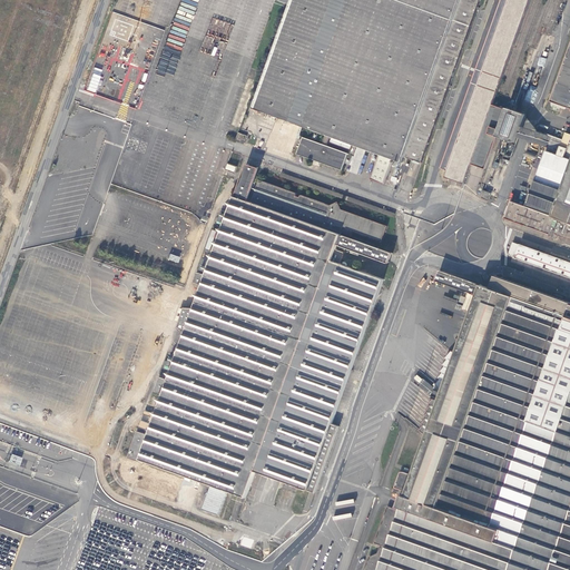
[(294,0),(252,108),(264,112),(277,118),(325,135),(331,137),(332,137),(331,143),(351,150),(352,145),(380,155),(393,159),(403,163),(405,157),(422,163),(482,0),(294,0)]
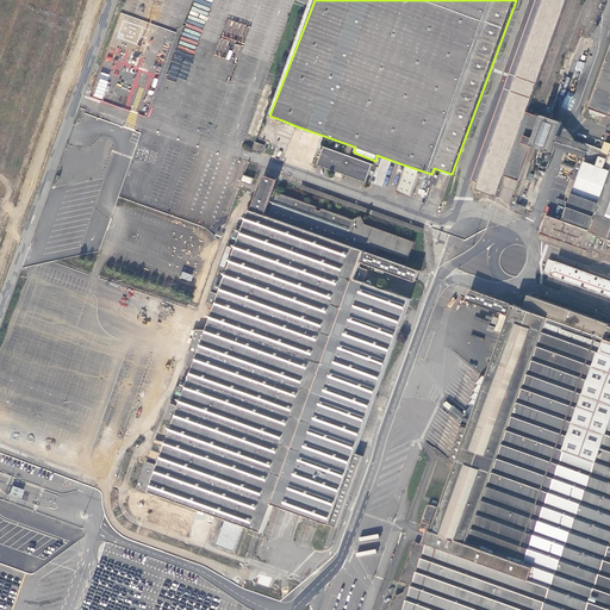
[(520,181),(534,144),(543,117),(528,112),(567,0),(537,0),(473,181),(479,182),(477,191),(497,198),(505,176),(520,181)]
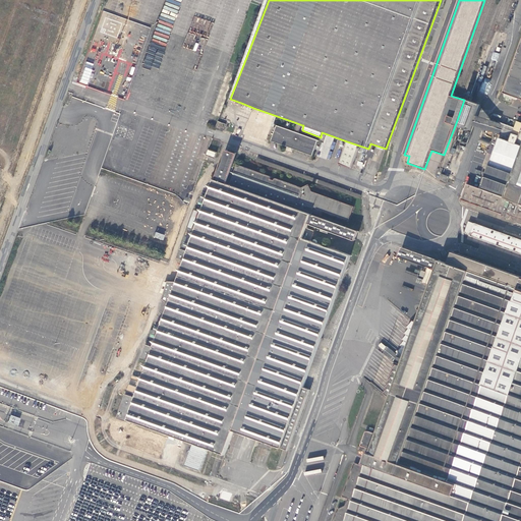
[(520,37),(502,93),(520,99),(520,122),(516,121),(514,127),(511,133),(509,138),(508,141),(498,137),(481,186),(469,182),(463,197),(506,213),(505,215),(510,216),(511,213),(520,216),(520,37)]
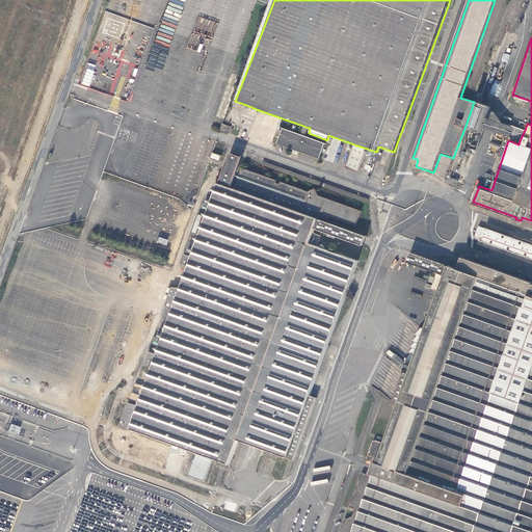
[(215,116),(218,117),(235,75),(231,73),(215,116)]
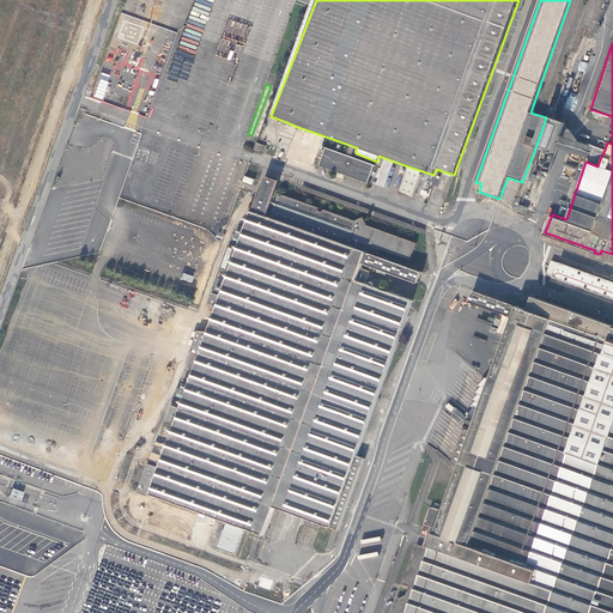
[(277,89),(273,86),(254,137),(259,138),(277,89)]
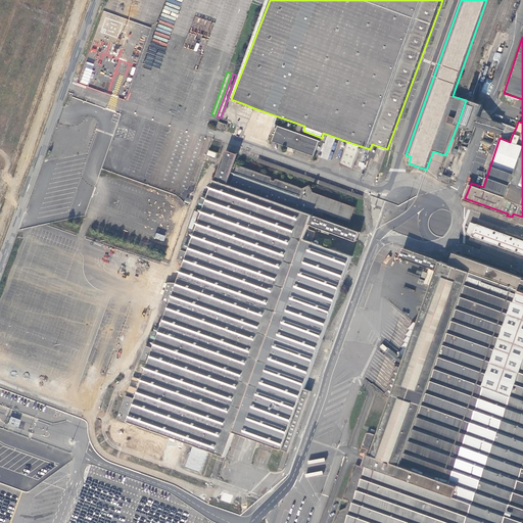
[(467,97),(466,100),(458,124),(461,125),(465,127),(465,126),(475,132),(476,127),(480,117),(484,104),(477,102),(473,100),(473,99),(472,99),(472,100),(470,99),(468,98),(467,97)]
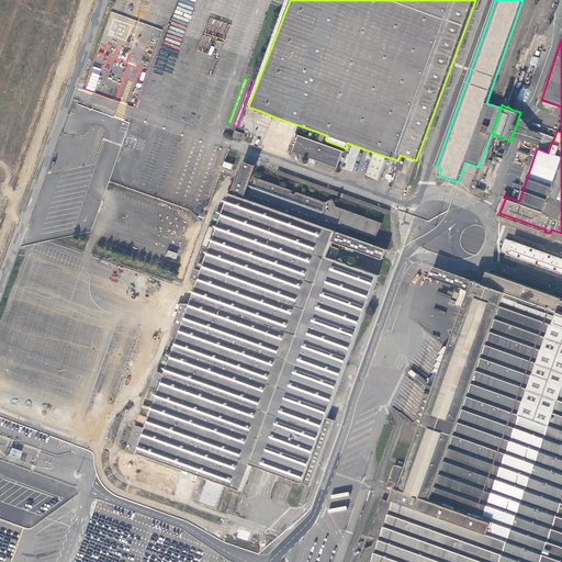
[(512,136),(549,149),(551,144),(554,137),(540,132),(540,134),(516,126),(512,136)]
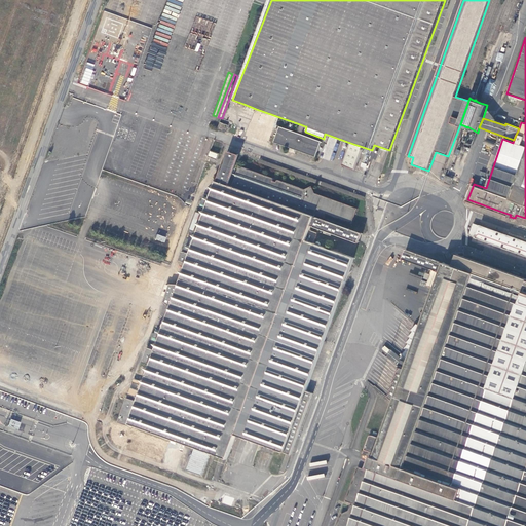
[(228,125),(220,122),(218,128),(218,130),(225,133),(228,125)]
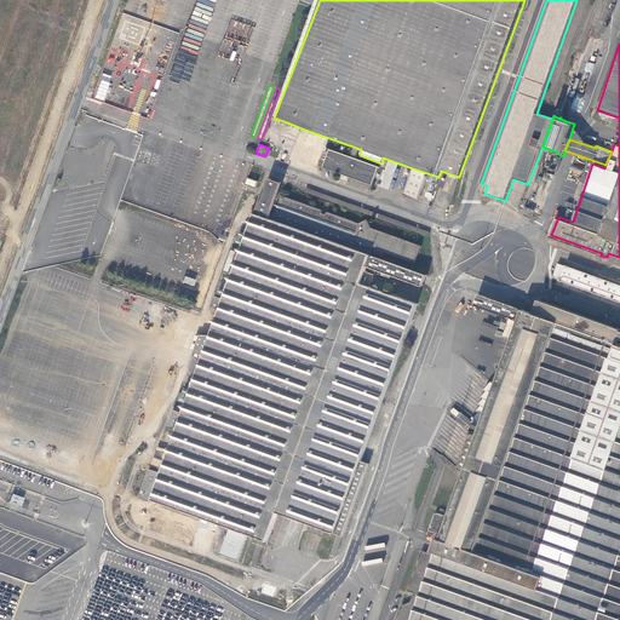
[(350,156),(326,148),(326,151),(328,151),(322,168),(372,185),(379,167),(356,159),(350,156)]
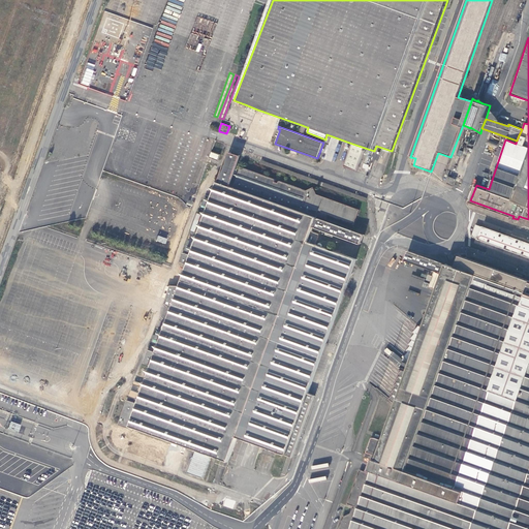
[(365,148),(352,144),(344,167),(356,172),(365,148)]
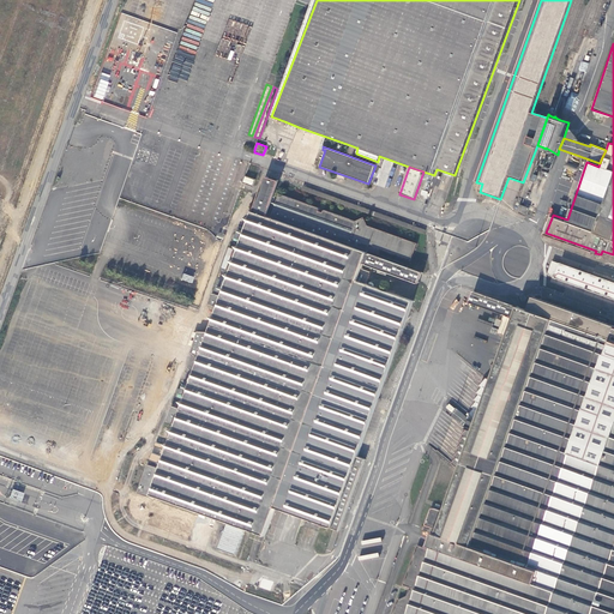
[(256,180),(246,176),(244,182),(253,186),(256,180)]
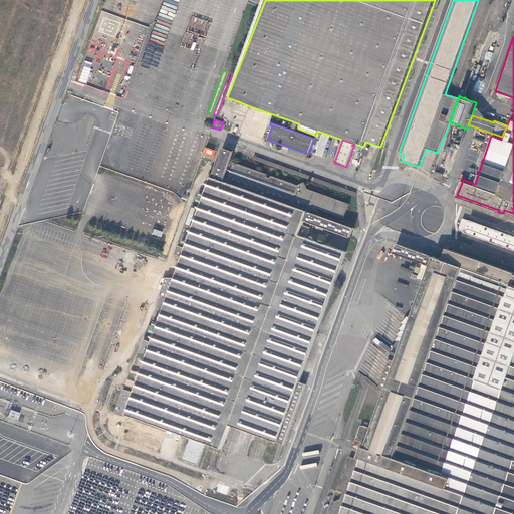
[(303,225),(309,208),(318,211),(319,208),(344,217),(349,204),(307,189),(303,182),(296,185),(271,176),(270,177),(269,178),(266,177),(267,176),(266,174),(234,163),(226,183),(208,177),(161,307),(131,392),(121,389),(113,413),(222,452),(230,428),(276,445),(346,252),(306,238),(310,228),(303,225)]
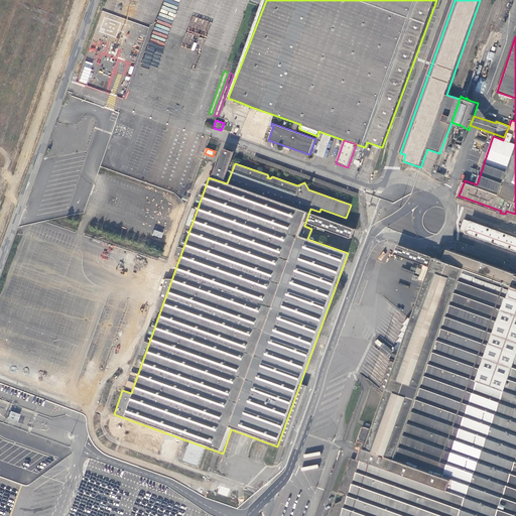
[(445,175),(437,172),(435,177),(443,180),(445,175)]
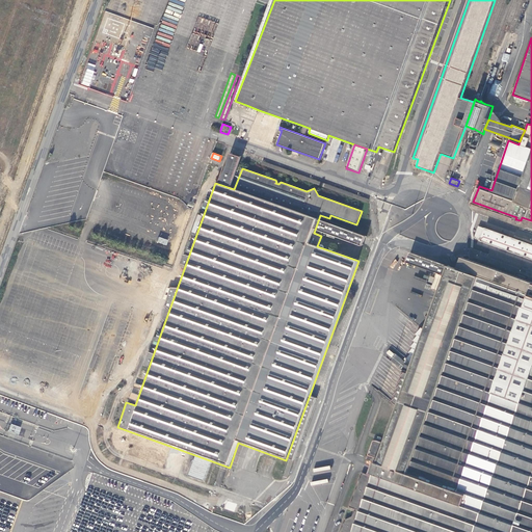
[(483,229),(479,227),(475,238),(480,239),(479,240),(531,259),(531,245),(483,228),(483,229)]
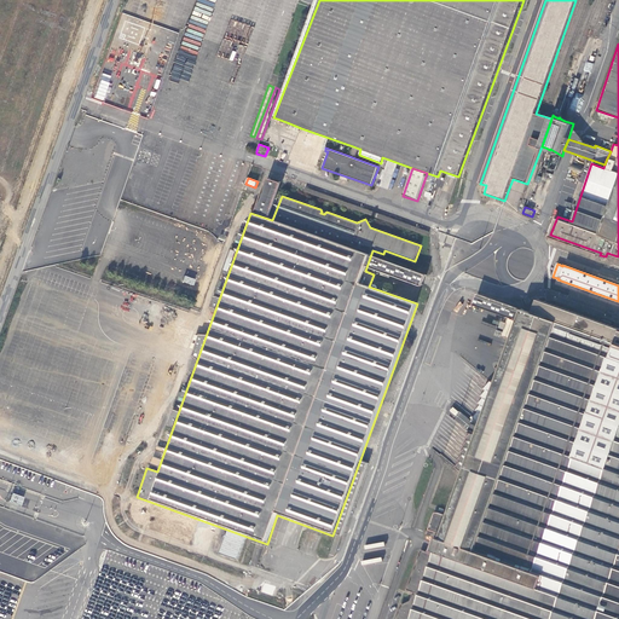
[(183,282),(194,285),(196,279),(185,276),(183,282)]
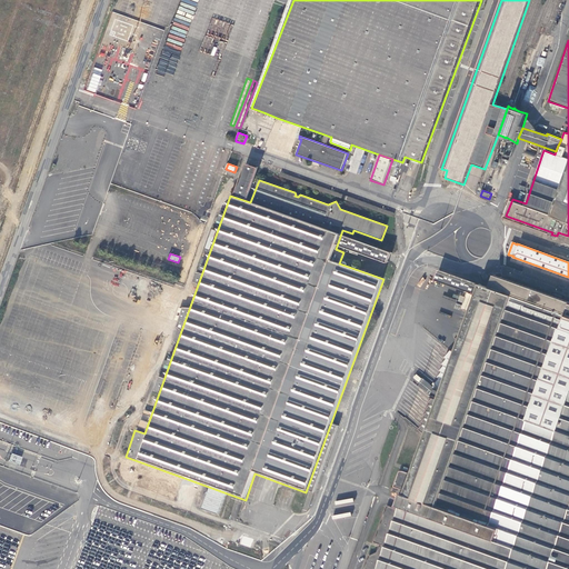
[(568,568),(568,301),(495,271),(490,283),(481,280),(480,286),(477,285),(478,283),(467,280),(465,279),(463,280),(460,290),(473,295),(475,293),(477,295),(476,296),(468,293),(462,309),(470,312),(441,389),(436,388),(431,395),(432,397),(428,402),(430,403),(426,409),(428,411),(423,416),(426,417),(421,422),(423,423),(419,429),(425,432),(423,436),(425,437),(411,473),(401,470),(392,490),(400,493),(397,503),(400,505),(398,509),(387,505),(375,541),(380,543),(378,551),(370,555),(369,553),(363,568),(568,568)]
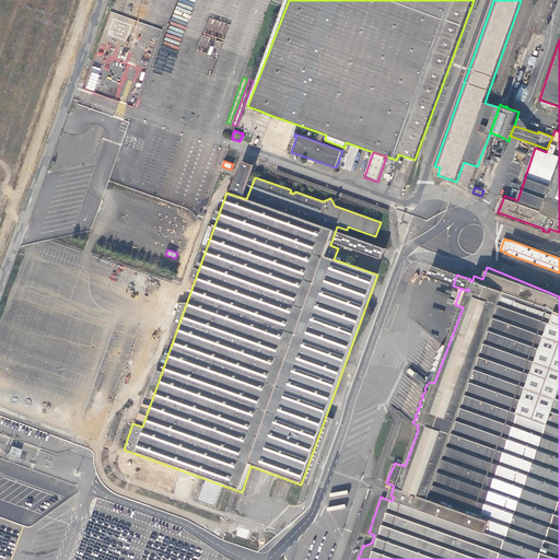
[(427,380),(416,371),(410,378),(423,388),(432,378),(428,375),(426,377),(428,378),(427,380)]
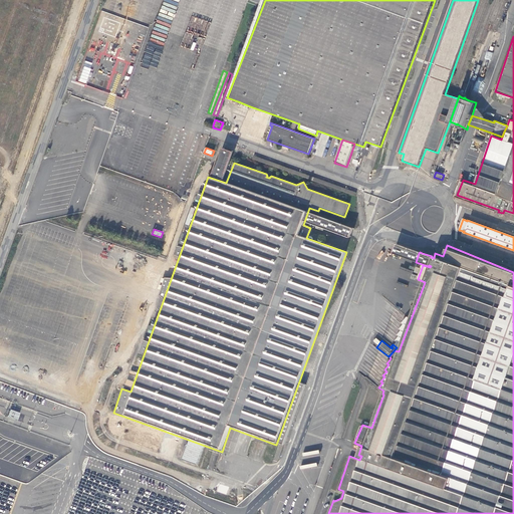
[(18,420),(20,413),(10,410),(8,417),(18,420)]
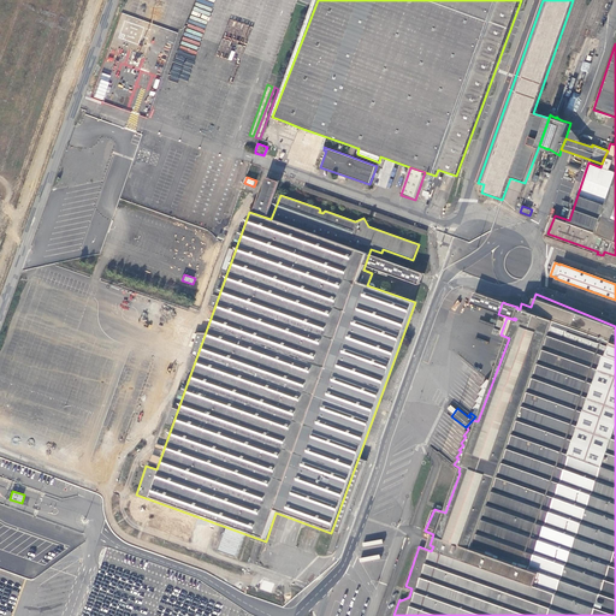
[(243,533),(225,527),(218,550),(235,556),(243,533)]
